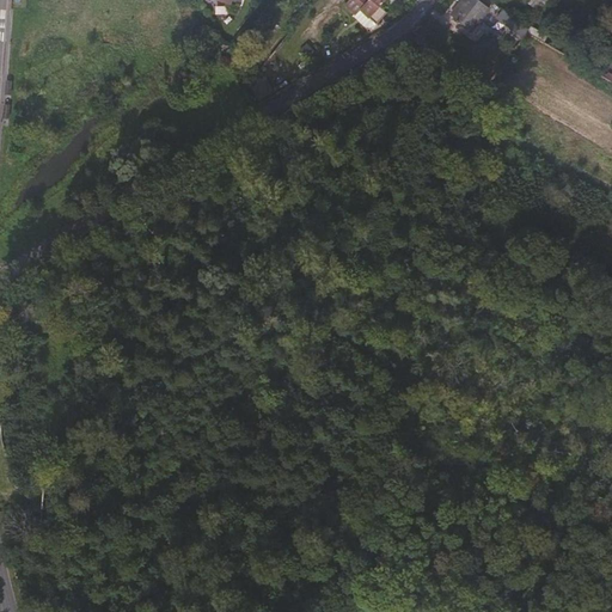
[(380,8),(369,1),(369,0),(350,0),(346,6),(355,17),(360,12),(377,26),(386,16),(380,8)]
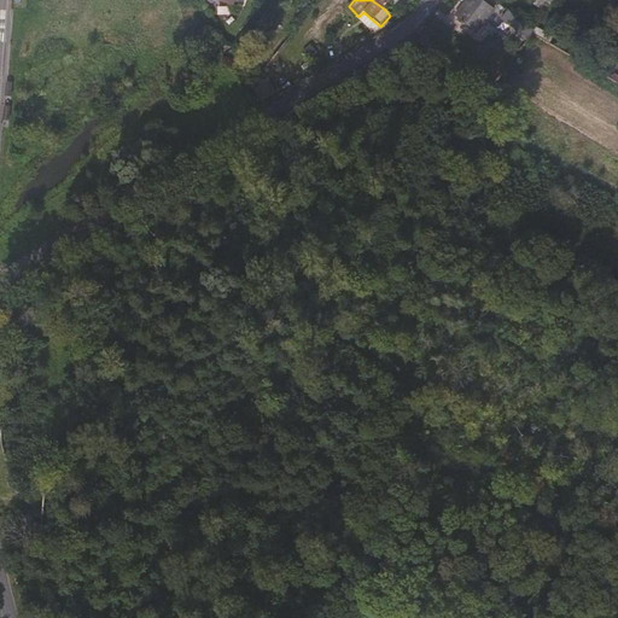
[(476,34),(494,11),(479,0),(468,0),(455,18),(476,34)]
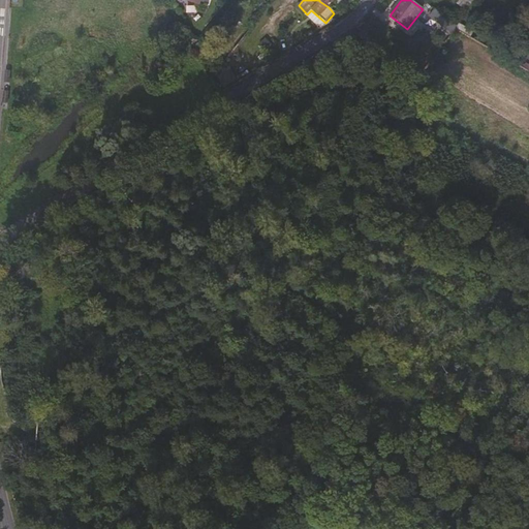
[(465,11),(474,0),(459,0),(457,4),(465,11)]
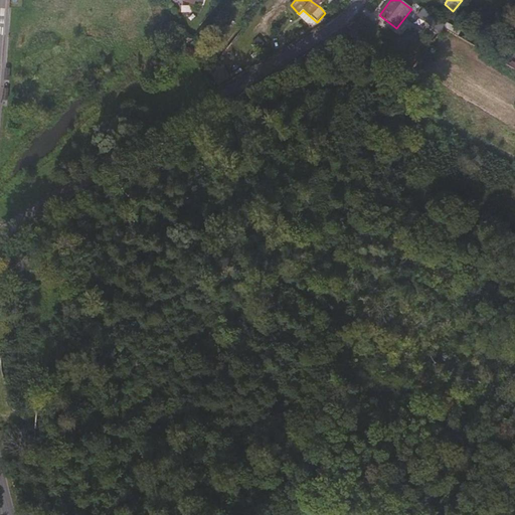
[(444,27),(422,10),(417,16),(439,33),(443,28),(457,37),(460,32),(447,24),(444,27)]
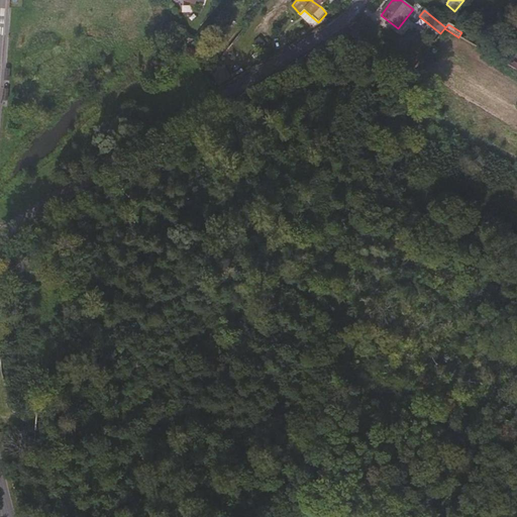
[(357,39),(351,33),(347,30),(343,33),(343,36),(357,39)]
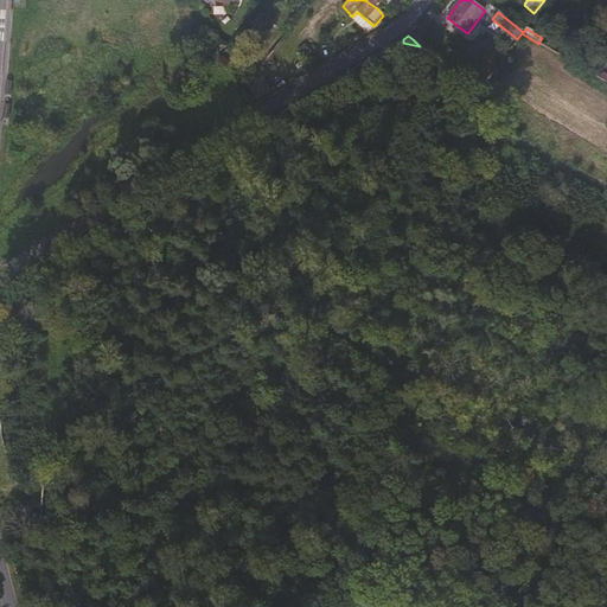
[(427,46),(415,37),(413,39),(420,46),(425,50),(427,46)]
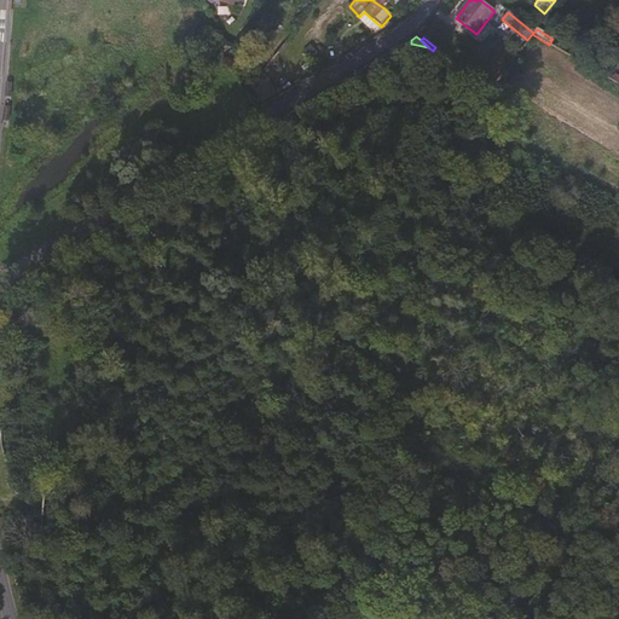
[(44,314),(46,312),(45,306),(34,308),(36,314),(39,316),(39,319),(45,318),(44,314)]
